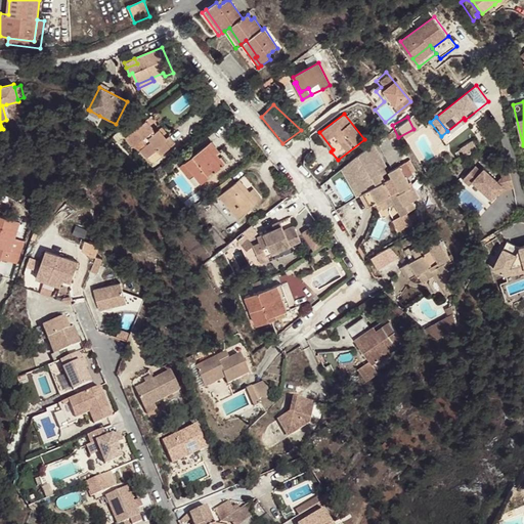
[(146,121),(126,138),(133,146),(140,150),(146,159),(147,158),(158,148),(160,151),(162,154),(171,146),(165,139),(167,138),(160,130),(149,138),(146,135),(154,129),(146,121)]
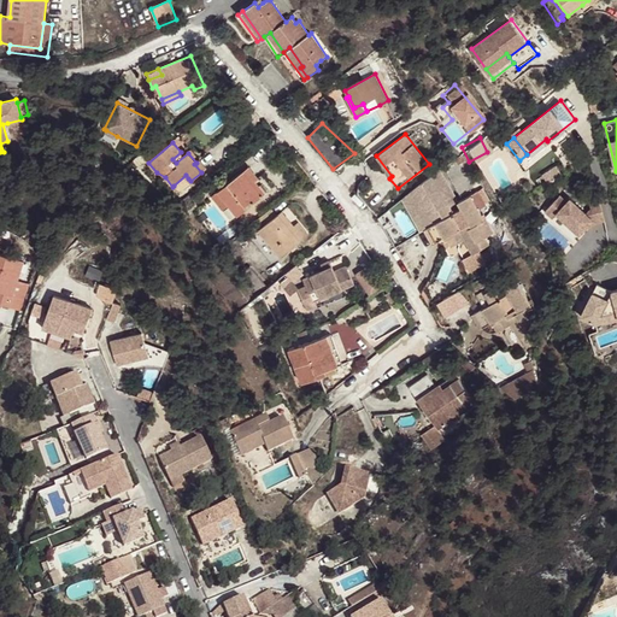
[(191,150),(188,153),(197,163),(194,164),(201,172),(206,168),(200,159),(199,159),(191,150)]
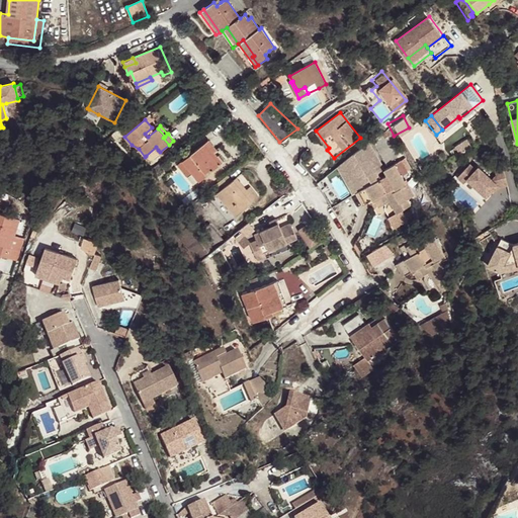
[(209,140),(203,144),(221,165),(223,162),(214,152),(218,150),(209,140)]
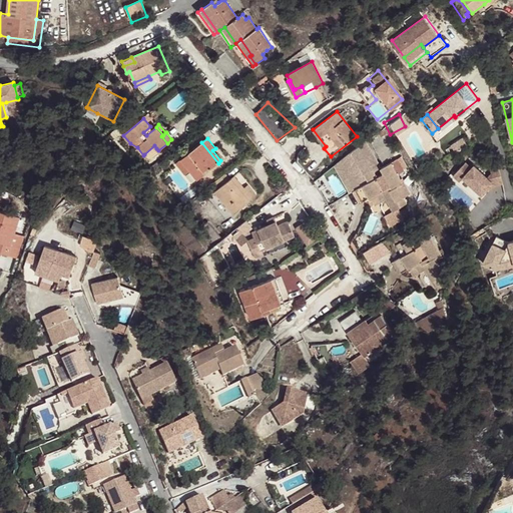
[(380,168),(365,141),(341,160),(357,188),(369,181),(365,173),(373,169),(374,171),(380,168)]
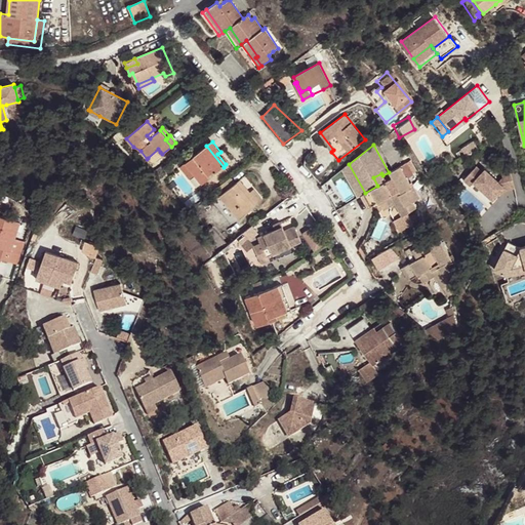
[(186,162),(202,183),(224,167),(206,146),(186,162)]
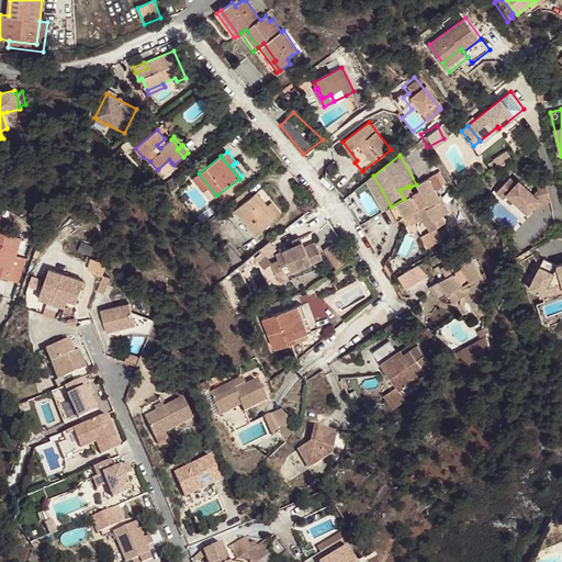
[(169,159),(158,169),(160,171),(171,163),(169,159)]
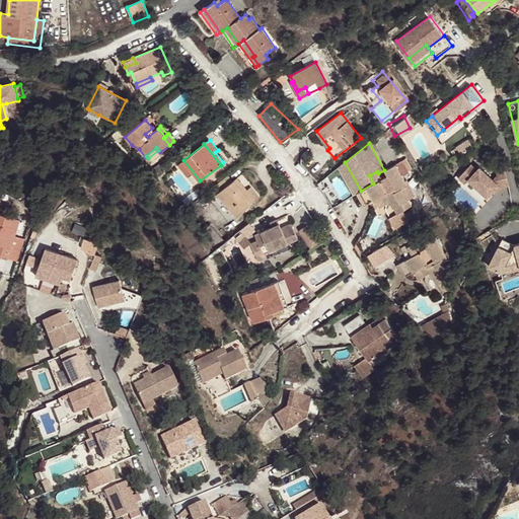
[(409,172),(402,160),(385,170),(387,175),(381,179),(378,173),(377,171),(369,175),(373,183),(361,191),(367,204),(375,200),(376,202),(381,199),(385,205),(390,202),(397,214),(402,211),(411,207),(408,200),(416,195),(410,184),(408,186),(402,175),(409,172)]
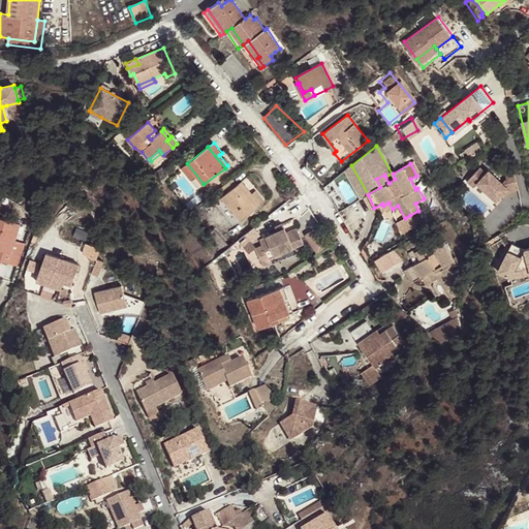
[(368,194),(351,165),(346,169),(362,198),(368,194)]
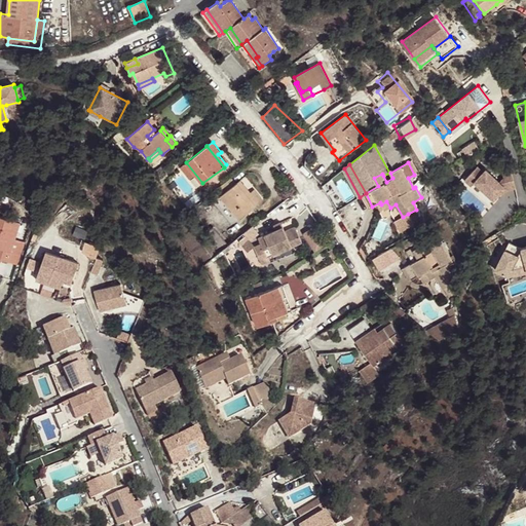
[(509,189),(517,187),(513,171),(503,173),(504,177),(501,181),(487,168),(484,172),(478,165),(466,179),(473,185),(476,182),(495,199),(502,191),(506,187),(509,189)]
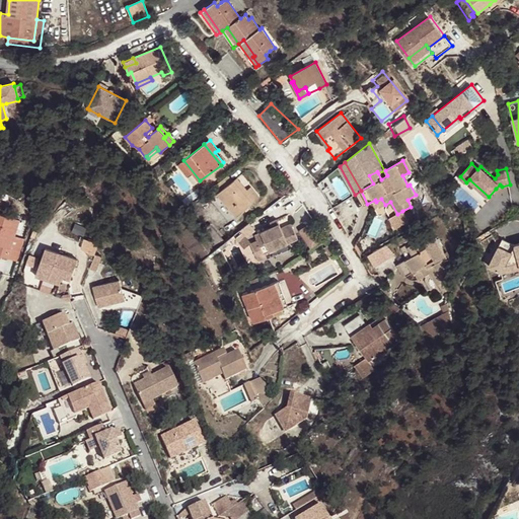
[(321,172),(324,176),(330,171),(327,167),(321,172)]
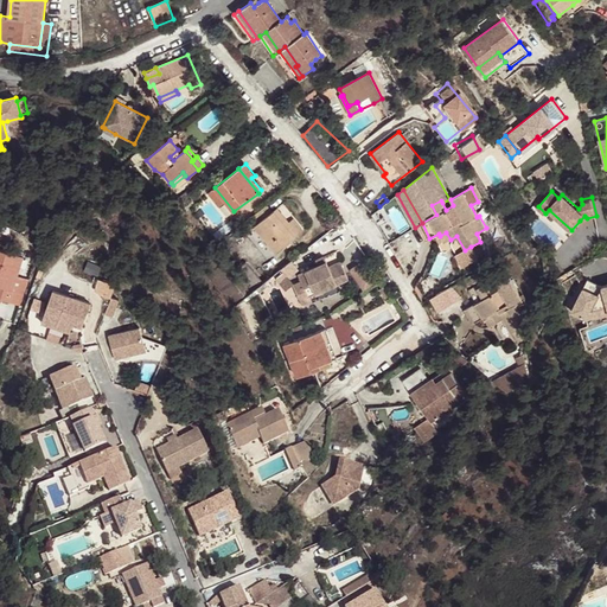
[(267,205),(253,216),(259,223),(254,227),(275,253),(299,234),(289,222),(278,208),(273,212),(267,205)]
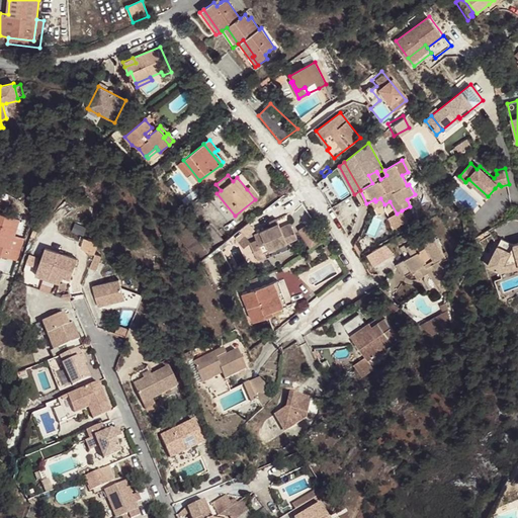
[(322,190),(331,205),(342,198),(332,183),(322,190)]
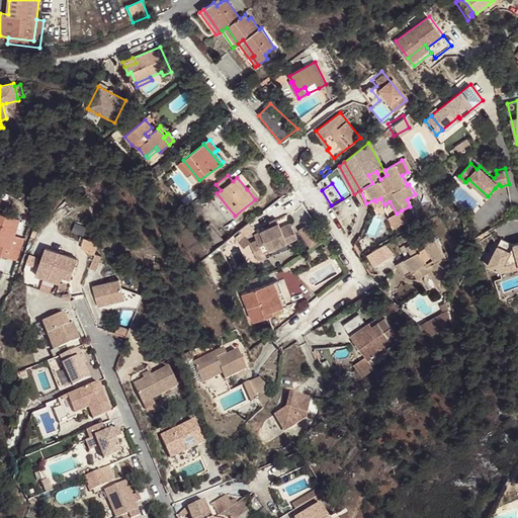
[(251,186),(247,189),(255,199),(259,196),(251,186)]
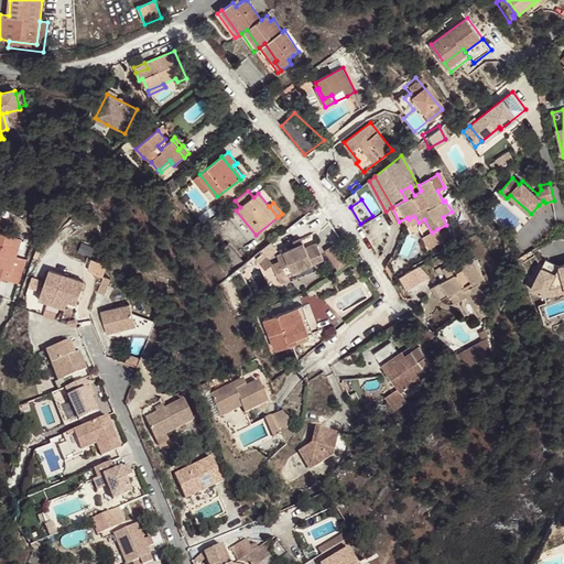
[(414,216),(409,219),(412,226),(419,223),(414,216)]
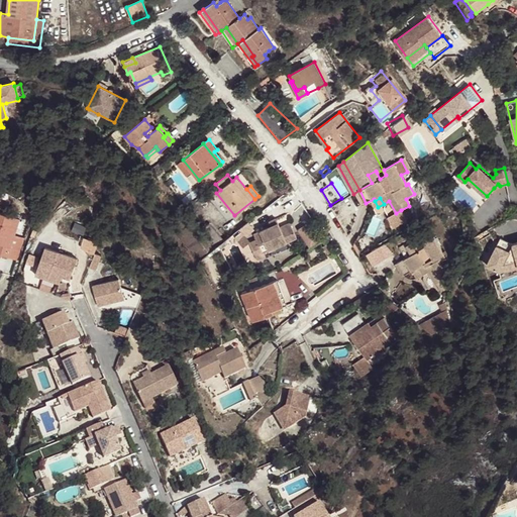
[(407,221),(401,210),(396,213),(389,217),(394,227),(407,221)]
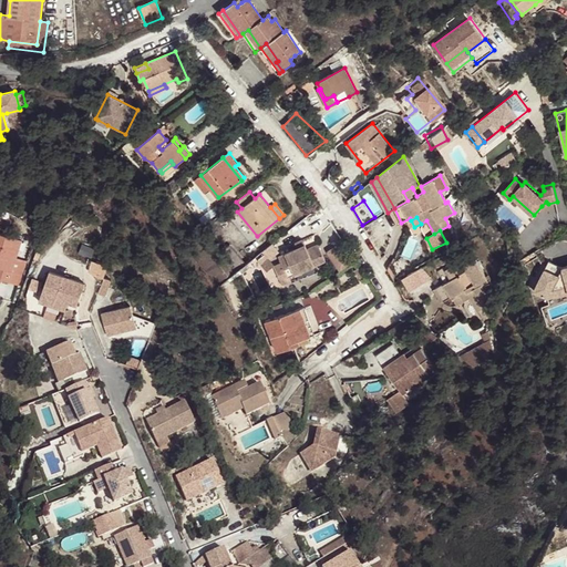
[(0,276),(0,279),(18,285),(26,261),(17,258),(22,240),(0,233),(0,267),(3,268),(0,276)]
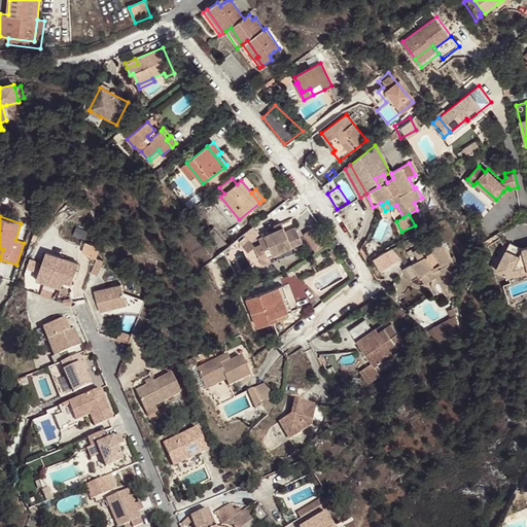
[(303,242),(295,226),(285,232),(281,222),(274,225),(277,231),(259,238),(261,244),(254,247),(262,265),(275,258),(274,255),(292,247),(303,242)]
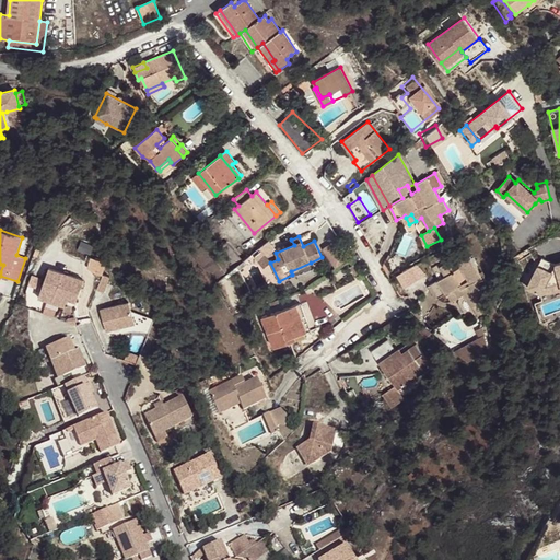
[(256,255),(260,260),(266,256),(261,252),(256,255)]
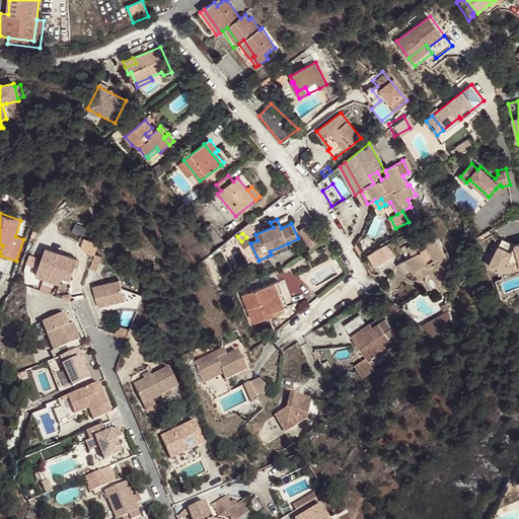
[(413,255),(403,261),(411,274),(414,272),(415,274),(421,271),(424,277),(430,273),(436,286),(438,285),(444,282),(450,279),(446,272),(454,267),(449,256),(447,257),(444,253),(435,236),(424,242),(427,247),(420,250),(416,243),(408,247),(413,255)]
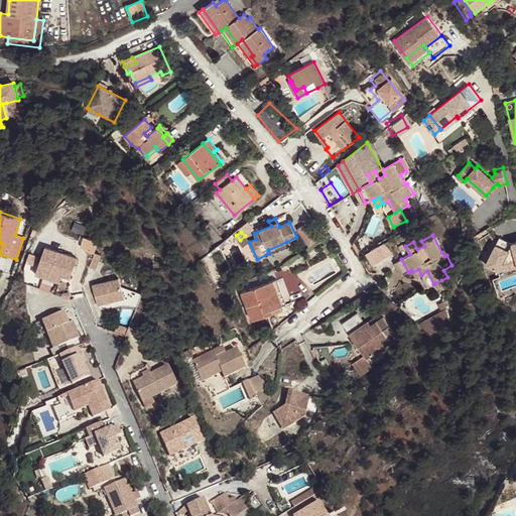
[(245,236),(240,240),(244,245),(249,241),(245,236)]
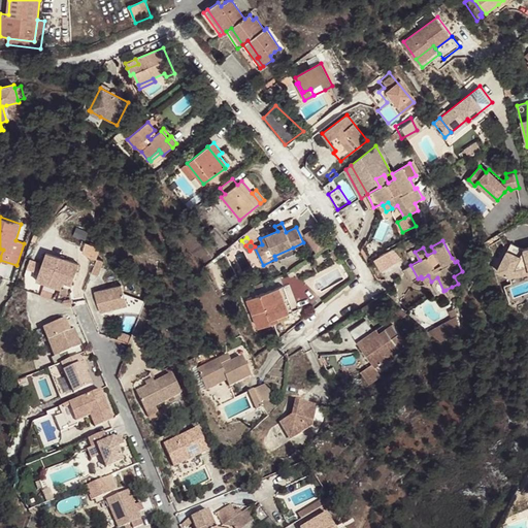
[(320,242),(311,248),(315,253),(323,248),(320,242)]
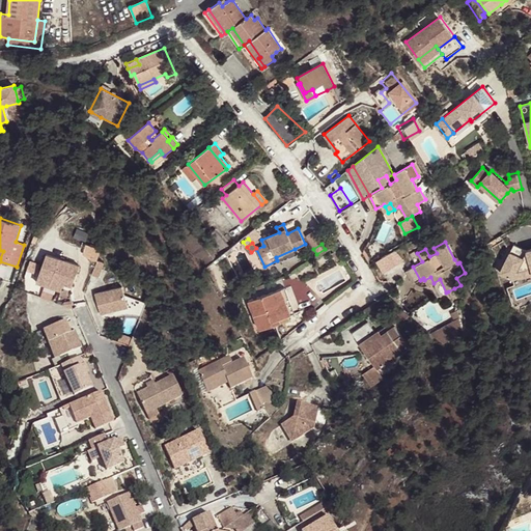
[(337,251),(333,244),(328,247),(333,254),(337,251)]
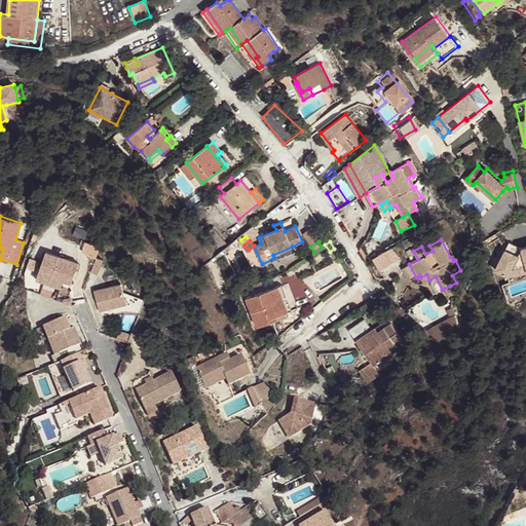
[(80,242),(78,253),(92,255),(95,246),(80,242)]
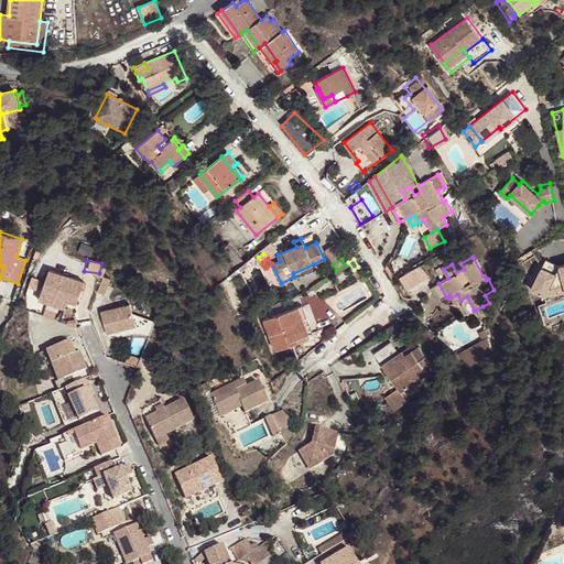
[(314,267),(313,264),(293,273),(294,277),(314,267)]
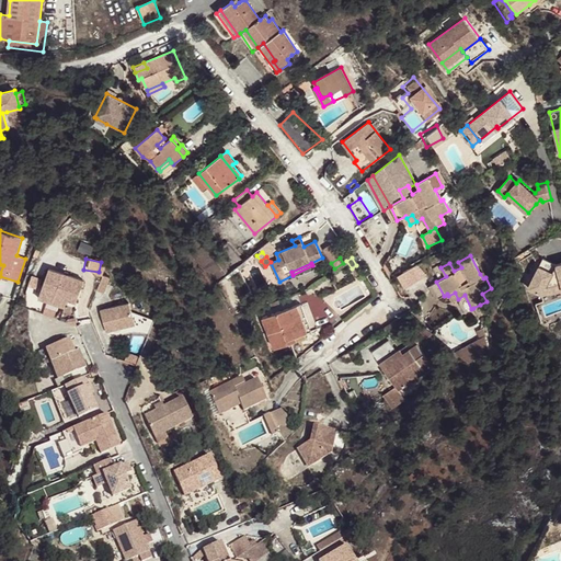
[(560,264),(549,263),(541,295),(557,296),(560,294),(560,264)]
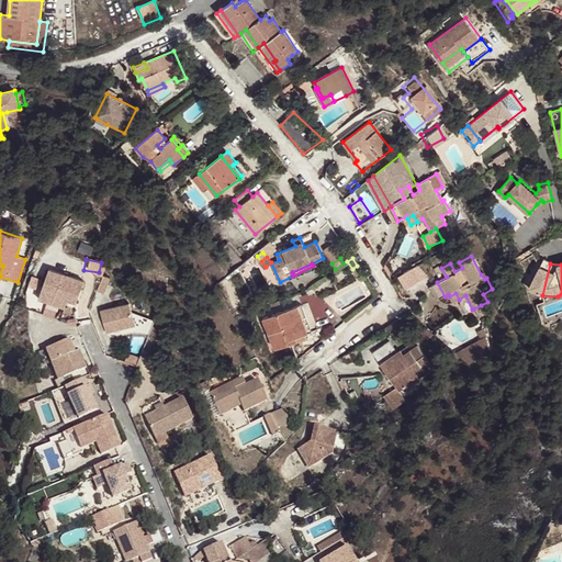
[(418,265),(397,276),(405,289),(425,277),(418,265)]
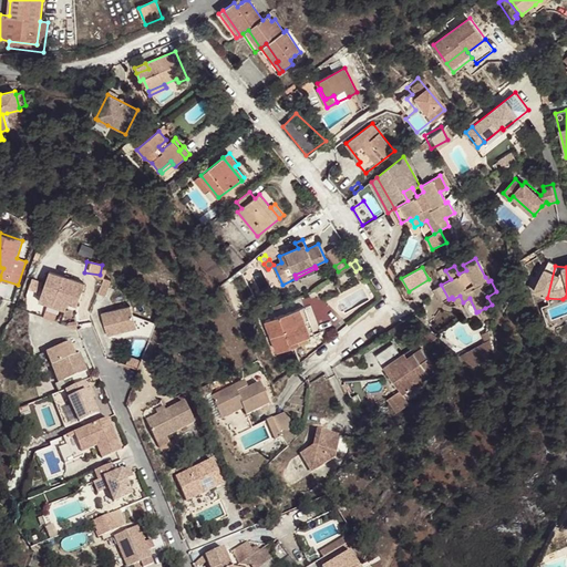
[(50,270),(39,301),(65,310),(69,302),(76,306),(85,284),(50,270)]
